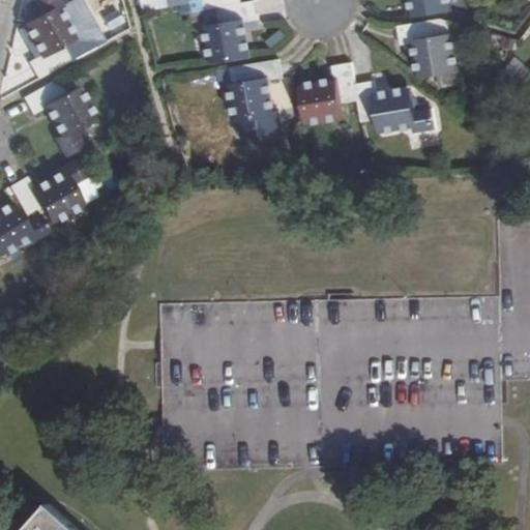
[(60,6),(56,0),(32,0),(40,15),(25,25),(41,56),(28,63),(36,80),(69,61),(61,46),(69,39),(53,10),(60,6)]
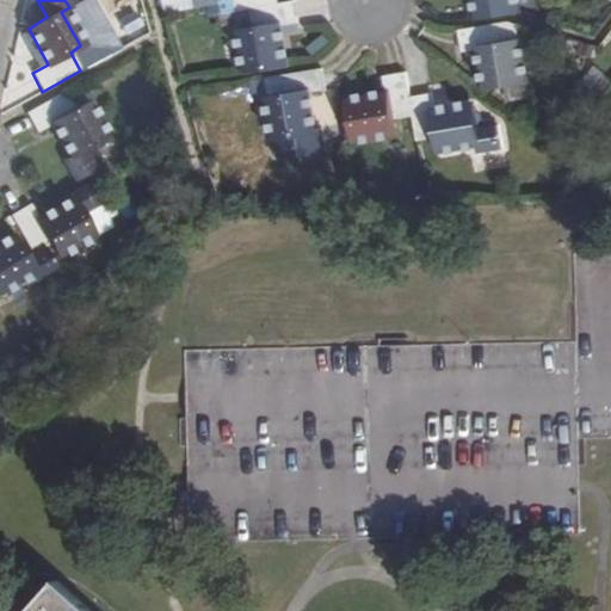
[(232,0),(234,12),(277,5),(276,0),(232,0)]
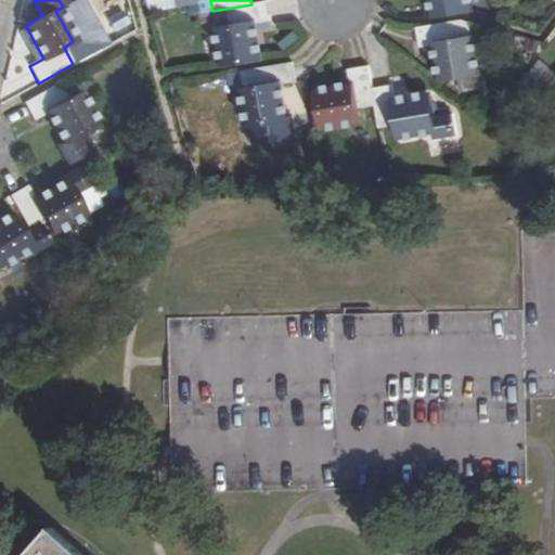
[(435,0),(438,13),(469,9),(467,0),(435,0)]
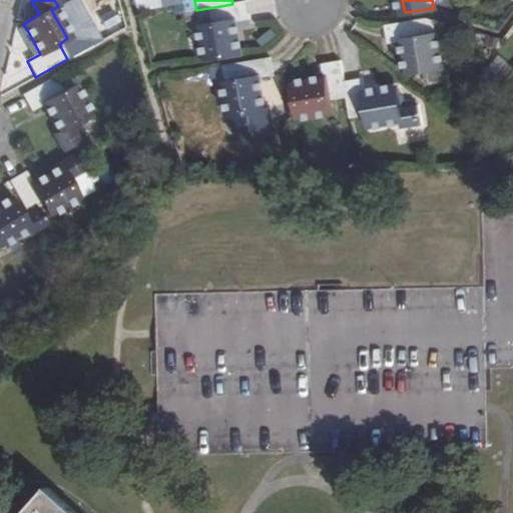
[(244,2),(232,4),(211,8),(213,26),(202,28),(207,59),(238,54),(233,24),(248,22),(244,2)]
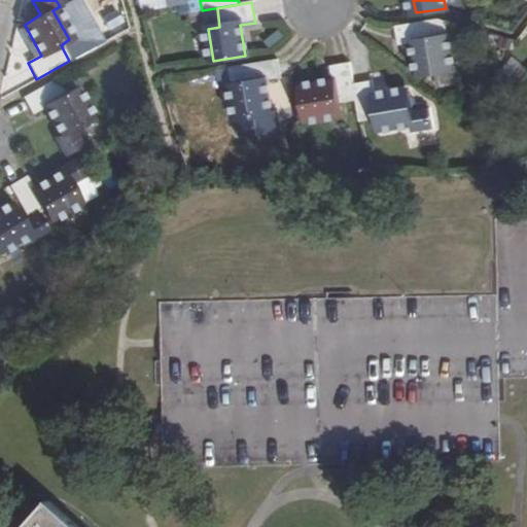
[(420,73),(453,69),(448,36),(437,37),(434,20),(397,26),(399,44),(416,42),(420,73)]
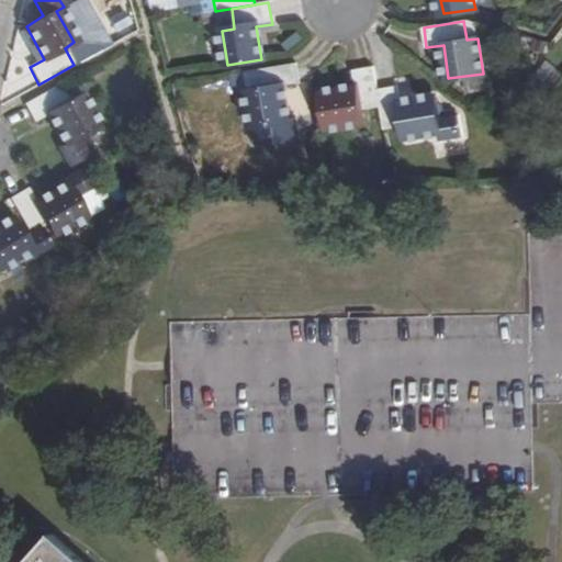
[(288,117),(283,86),(300,82),(296,64),(256,70),(259,89),(248,91),(257,146),(300,138),(295,116),(288,117)]
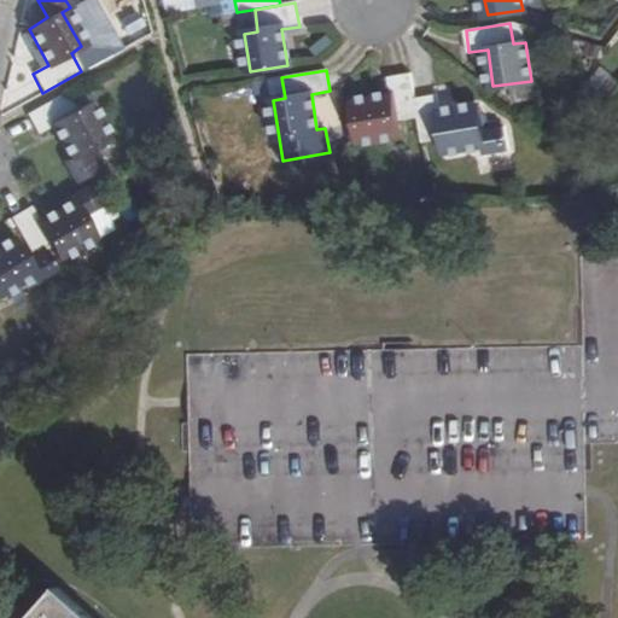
[(391,97),(354,103),(360,141),(398,135),(397,121),(419,117),(415,98),(410,73),(389,76),(391,97)]
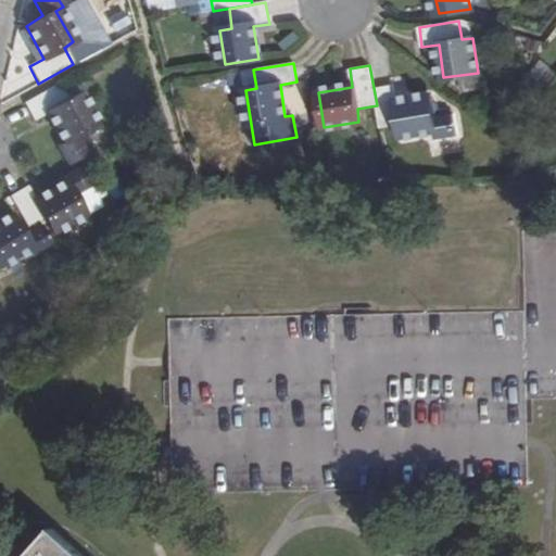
[(60,84),(25,103),(35,122),(49,113),(65,142),(59,146),(68,164),(88,154),(78,136),(96,126),(79,96),(70,101),(60,84)]
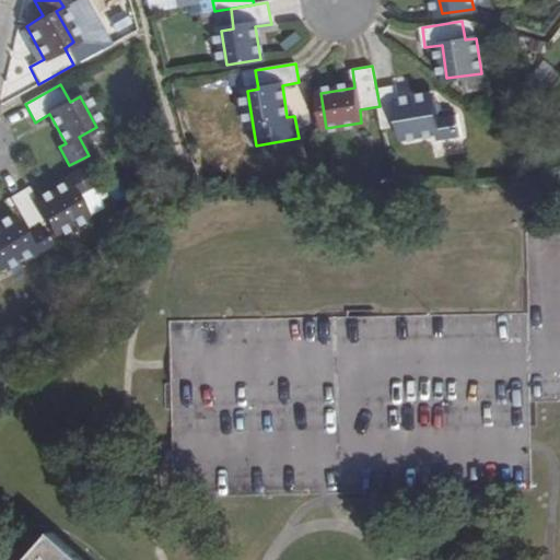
[(399,101),(396,85),(376,89),(380,106),(383,127),(403,126),(405,137),(438,131),(440,139),(461,136),(455,114),(436,116),(432,97),(399,101)]
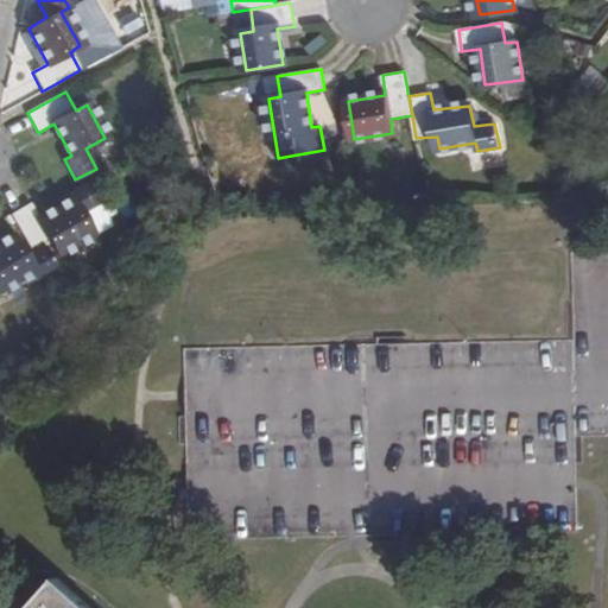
[(12,215),(33,253),(44,247),(54,242),(62,257),(95,238),(83,216),(103,207),(89,182),(68,194),(71,203),(43,220),(32,203),(12,215)]
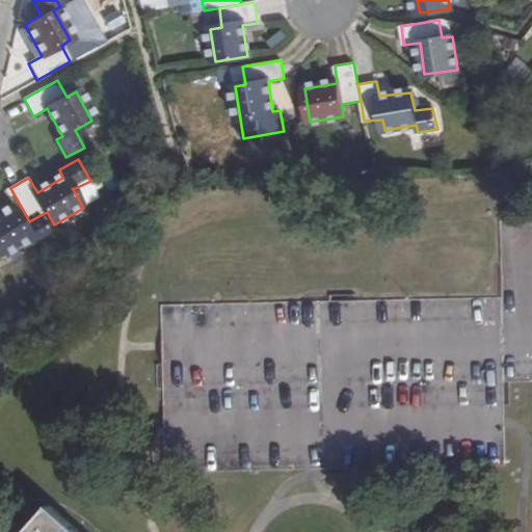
[(0,254),(27,241),(30,246),(50,236),(38,216),(29,221),(21,225),(10,208),(0,213),(0,254)]
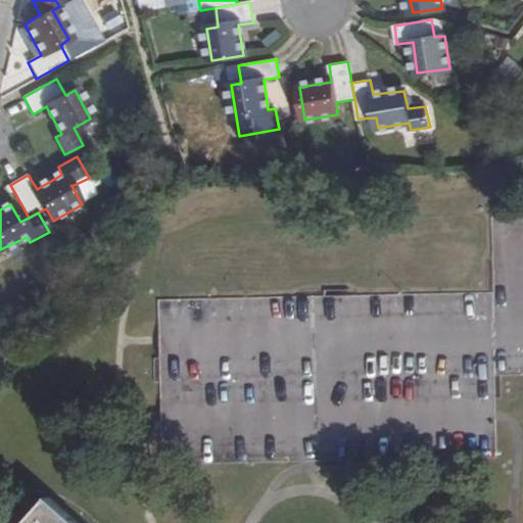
[(82,522),(50,495),(25,522),(82,522)]
